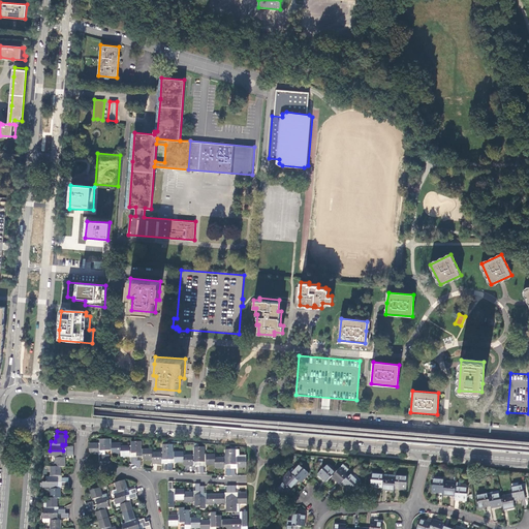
[(100,443),(91,442),(90,453),(100,453),(100,454),(102,454),(102,461),(105,461),(106,454),(106,449),(106,439),(100,438),(100,443)]
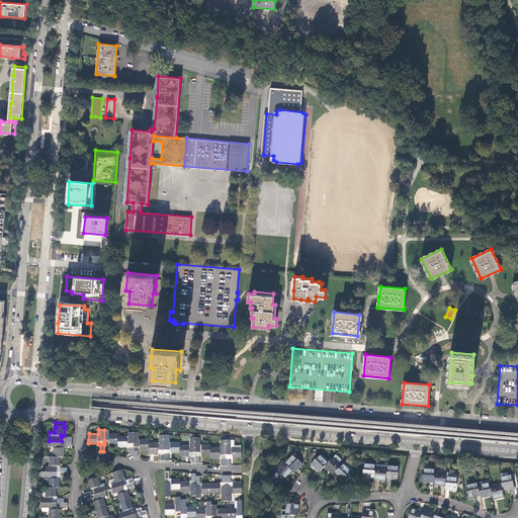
[(109,430),(104,430),(104,440),(109,440),(109,439),(110,439),(110,443),(118,443),(118,435),(118,433),(109,433),(109,430)]
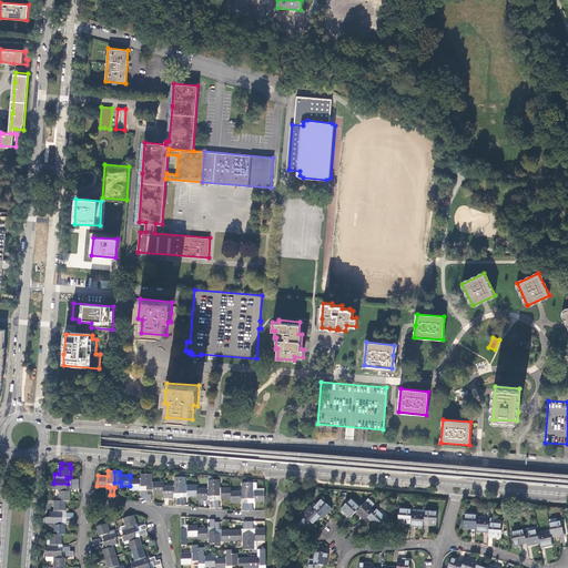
[(148,488),(148,473),(141,473),(141,477),(130,477),(130,486),(130,489),(141,489),(143,489),(143,497),(148,497),(148,493),(148,488)]
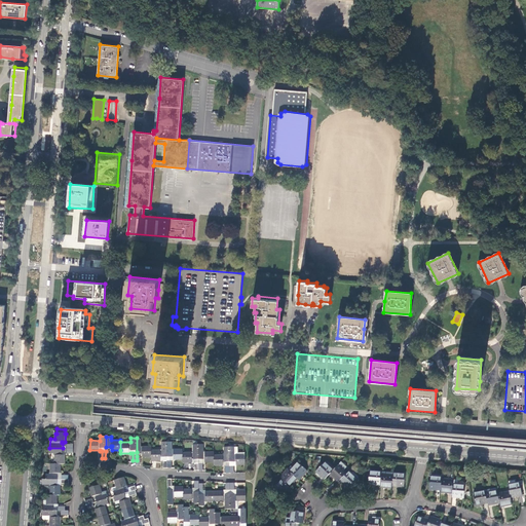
[(151,456),(151,448),(151,446),(142,446),(142,438),(137,438),(137,452),(141,452),(141,451),(142,451),(142,455),(151,456)]
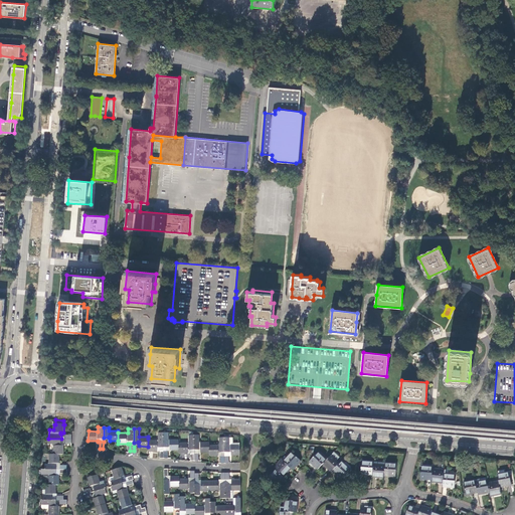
[(164,457),(164,432),(159,432),(159,439),(148,439),(148,447),(148,449),(158,449),(158,450),(160,450),(160,457),(164,457)]
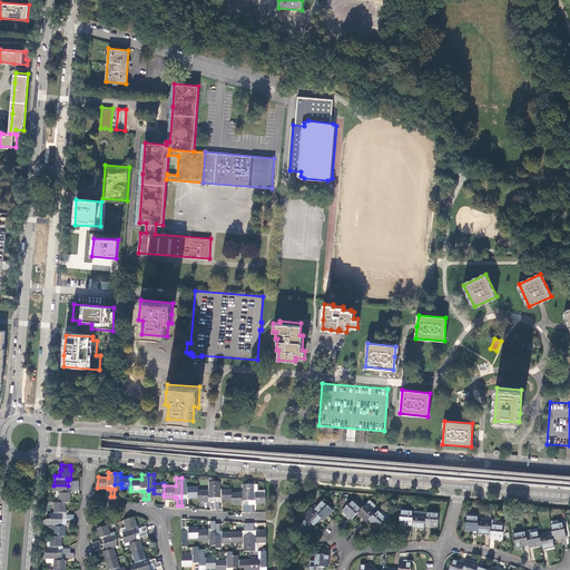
[(198,497),(198,489),(198,485),(187,485),(187,478),(182,478),(182,505),(187,505),(187,498),(189,498),(188,497),(198,497)]
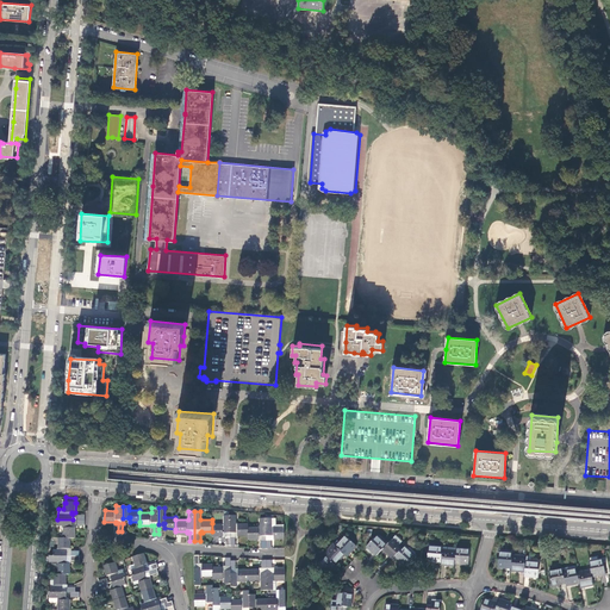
[(230,545),(230,514),(224,514),(224,523),(212,523),(212,531),(212,534),(223,535),(226,535),(226,545),(230,545)]
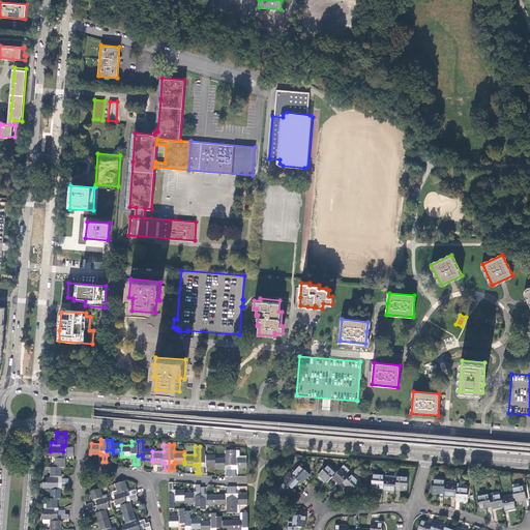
[(215,464),(215,457),(215,453),(206,453),(206,446),(200,446),(200,473),(205,473),(205,466),(207,466),(207,464),(215,464)]
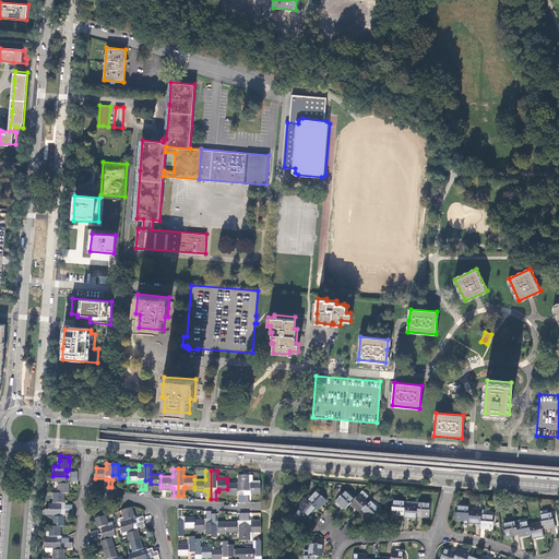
[(260,492),(260,482),(250,482),(250,474),(251,474),(251,472),(245,472),(245,474),(245,491),(250,491),(250,490),(251,490),(251,492),(260,492)]
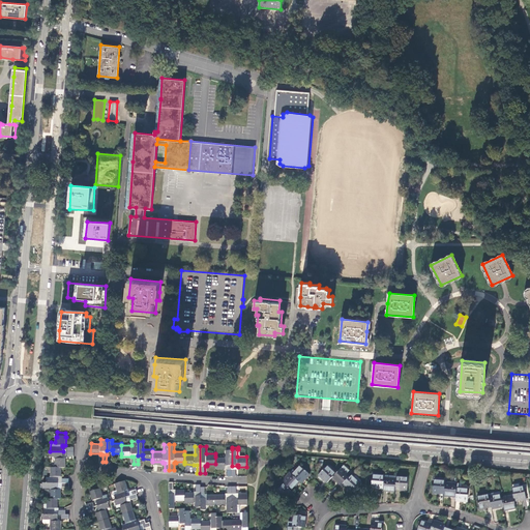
[(232,466),(232,449),(227,449),(227,457),(215,457),(215,464),(215,468),(226,468),(226,465),(227,465),(232,466)]
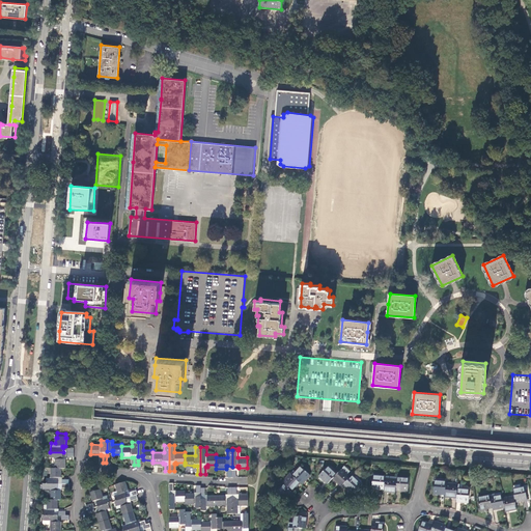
[(63,452),(50,452),(50,457),(54,457),(54,468),(61,468),(65,468),(66,458),(62,458),(62,457),(63,457),(63,452)]
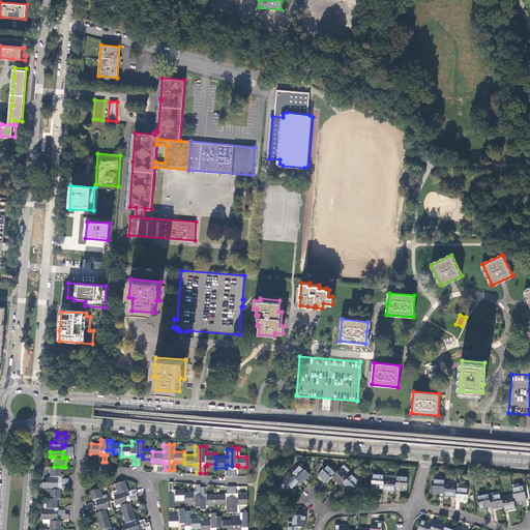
[(346,464),(342,468),(351,476),(354,472),(355,471),(346,464)]
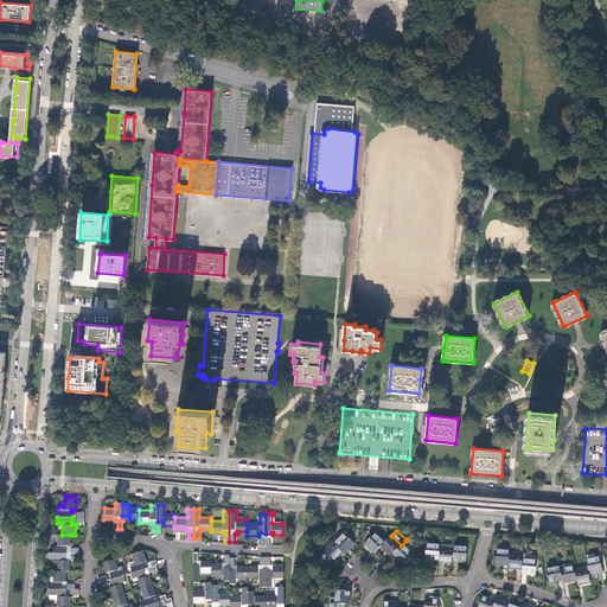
[(344,532),(334,543),(344,551),(346,554),(355,543),(344,532)]
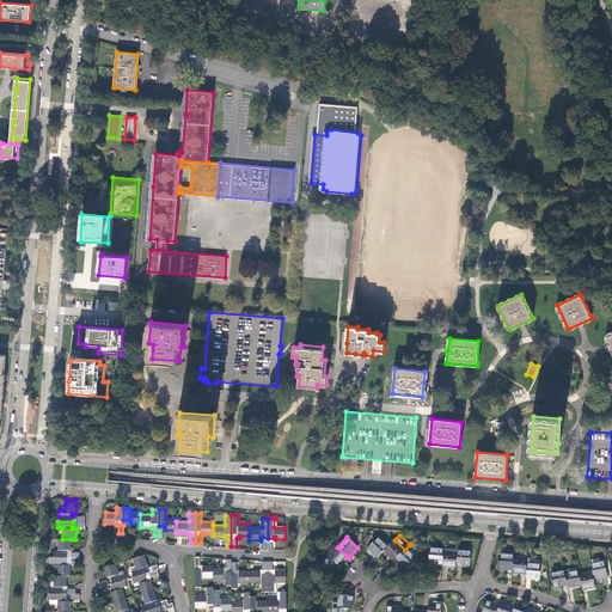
[(385,551),(390,546),(379,537),(368,548),(378,558),(385,551)]
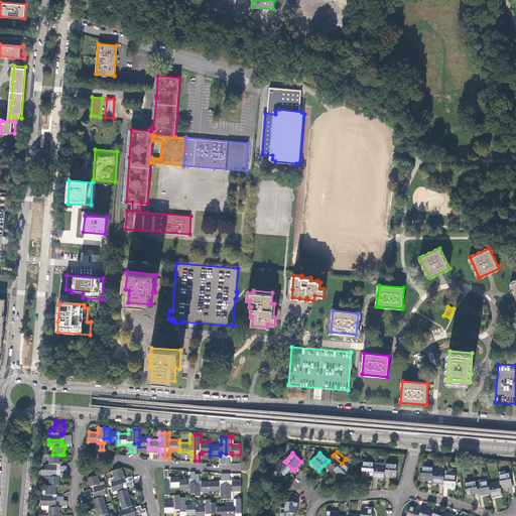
[(52,455),(49,455),(49,465),(45,465),(45,469),(68,470),(68,466),(59,466),(59,463),(59,455),(52,455)]
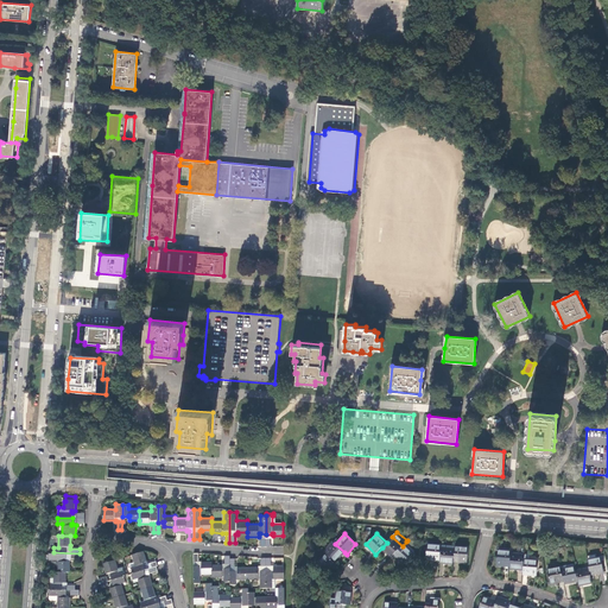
[(393,556),(403,546),(392,537),(387,543),(382,548),(392,557),(393,556)]
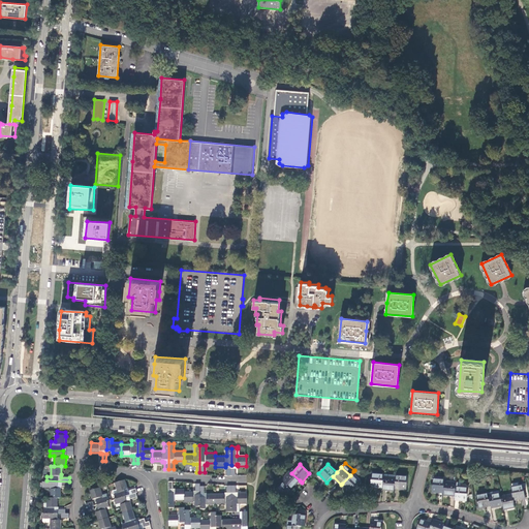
[(291,473),(290,471),(282,479),(283,481),(291,489),(300,480),(291,473)]
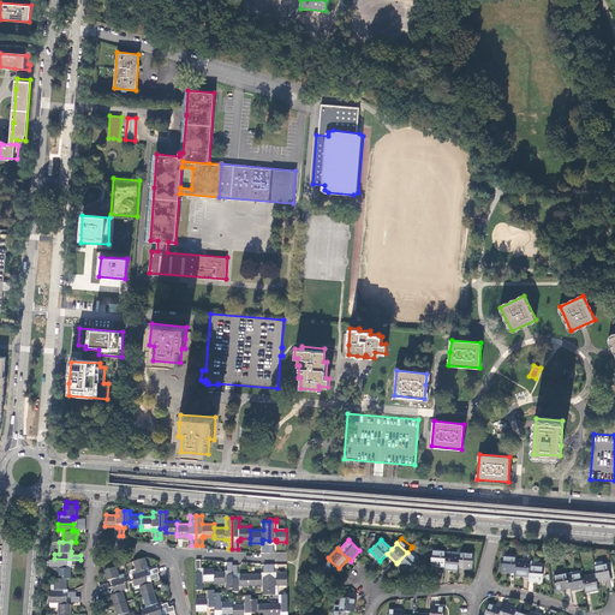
[(419,556),(411,548),(407,553),(398,562),(408,572),(419,560),(421,559),(419,556)]
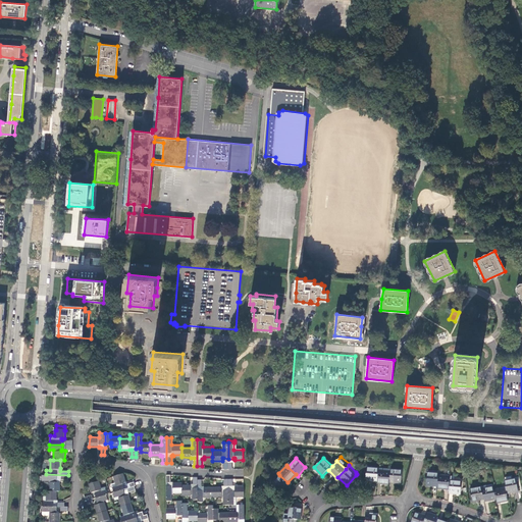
[(378,471),(379,468),(367,467),(366,481),(377,481),(378,471)]
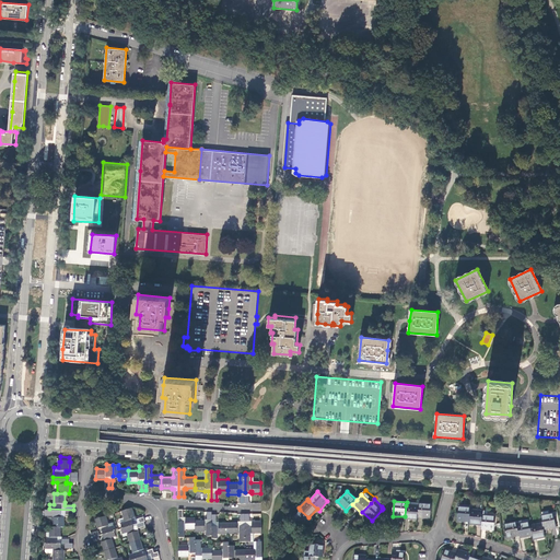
[(431,504),(419,503),(419,506),(418,517),(430,518),(431,504)]
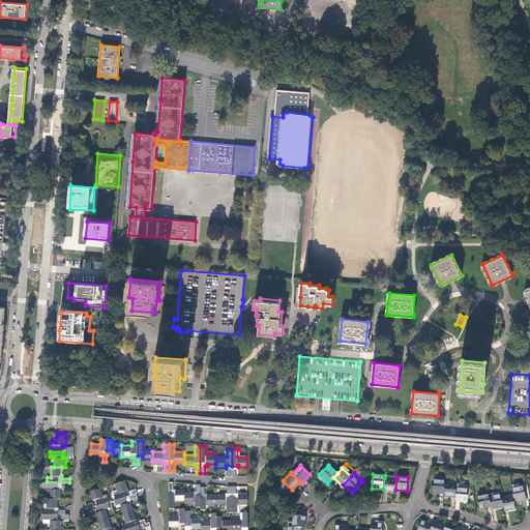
[(383,492),(395,493),(395,490),(396,479),(384,478),(383,489),(383,492)]
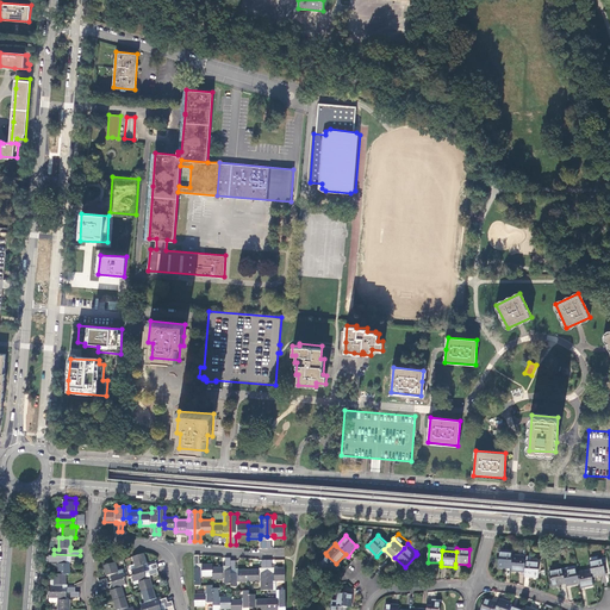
[(511,555),(512,552),(499,551),(497,567),(510,568),(511,555)]
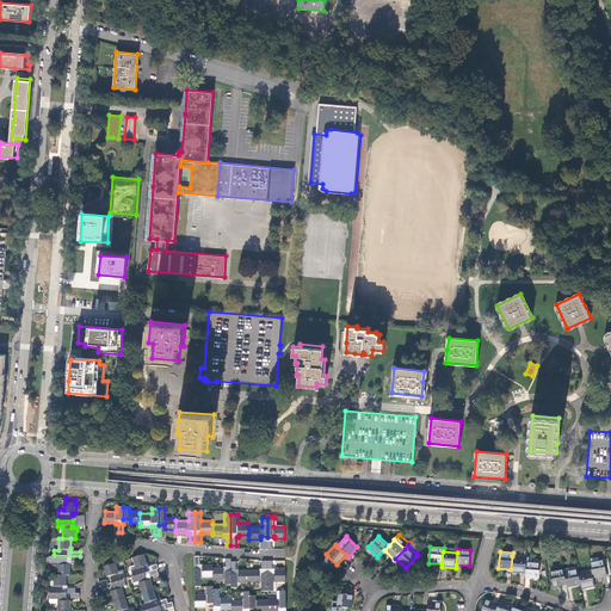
[(133,571),(134,576),(146,573),(147,572),(146,566),(143,567),(143,565),(148,563),(144,554),(134,557),(137,569),(133,571)]
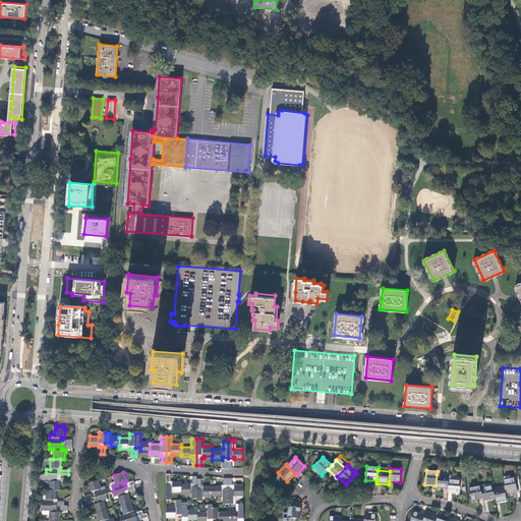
[(68,477),(68,474),(46,473),(43,473),(42,479),(50,479),(49,489),(56,489),(59,489),(59,481),(60,481),(60,477),(68,477)]
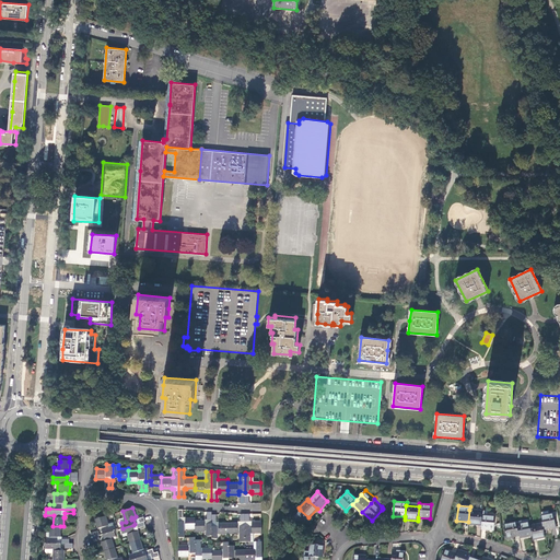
[(308,517),(300,510),(291,520),(302,529),(311,520),(308,517)]
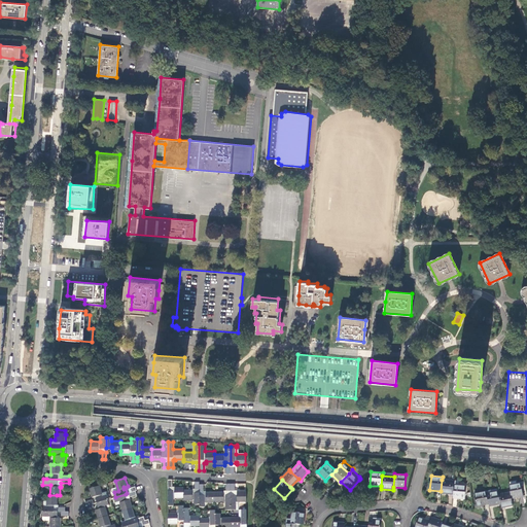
[(441,491),(441,493),(452,494),(454,481),(442,480),(441,491)]
